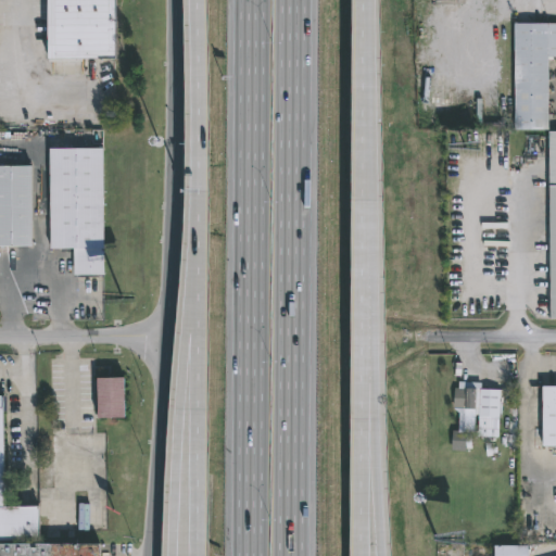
[(123,0),(123,62),(52,61),(52,0),(123,0)]
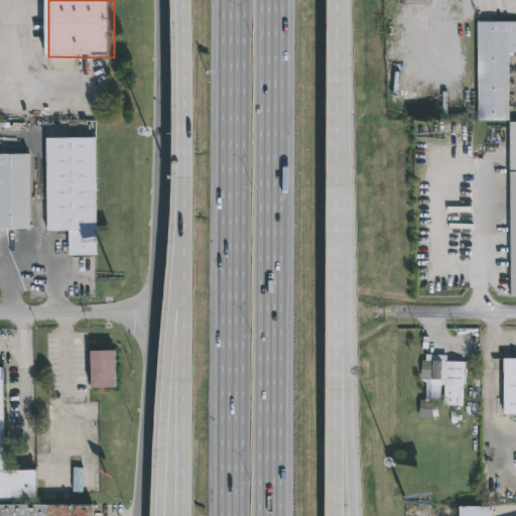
[(508,120),(477,120),(476,21),(515,21),(515,52),(512,52),(512,55),(508,55),(508,120)]
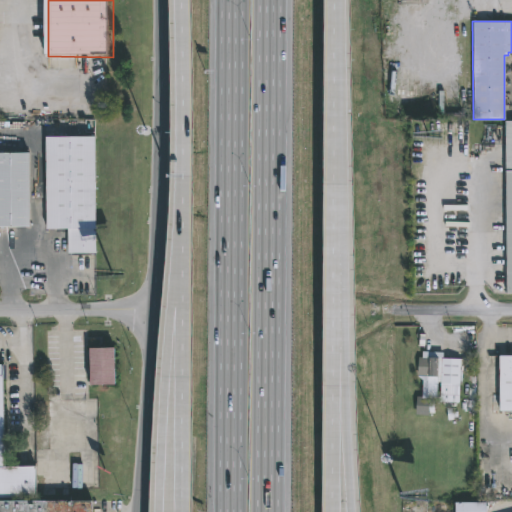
[(95,136),(97,253),(68,254),(68,229),(47,229),(46,137),(95,136)]
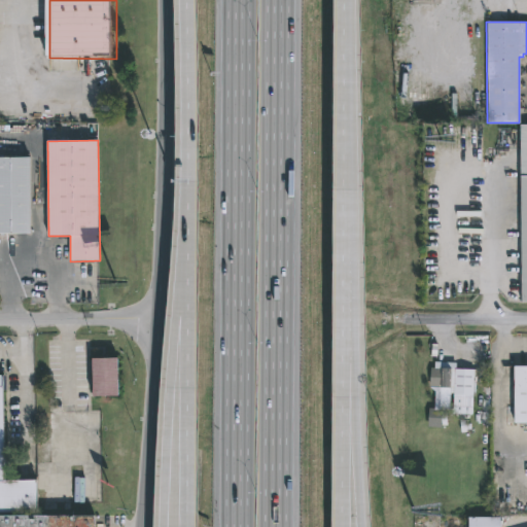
[(31,233),(0,233),(0,156),(31,156),(31,233)]
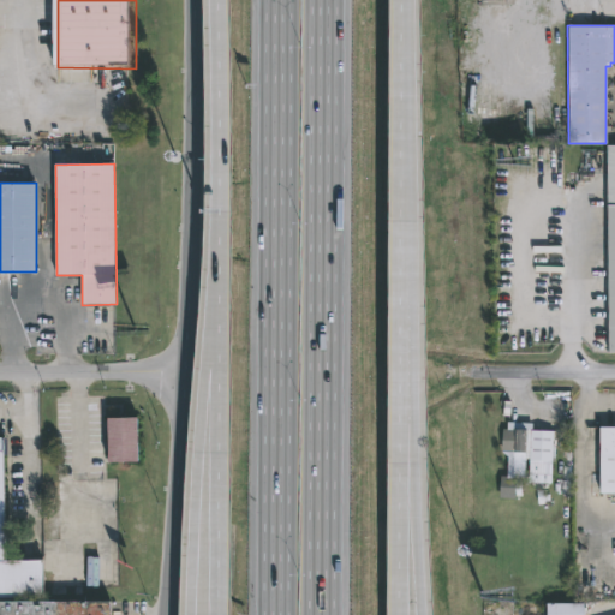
[(139,463),(109,463),(108,418),(138,418),(139,463)]
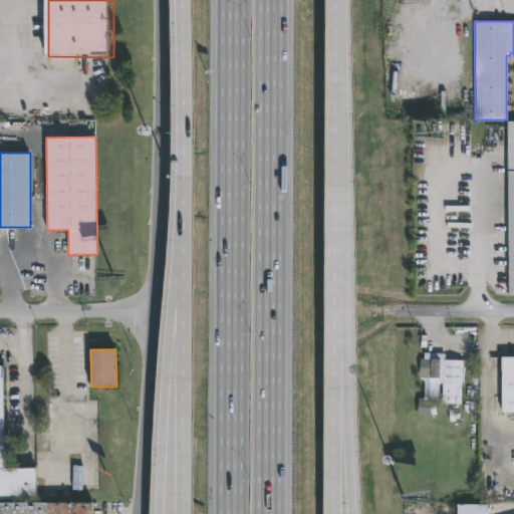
[(446,353),(446,359),(464,361),(461,405),(442,404),(444,383),(441,383),(440,401),(433,400),(433,404),(438,404),(437,416),(431,415),(431,417),(419,417),(420,399),(425,399),(426,382),(421,378),(422,358),(425,358),(425,352),(446,353)]
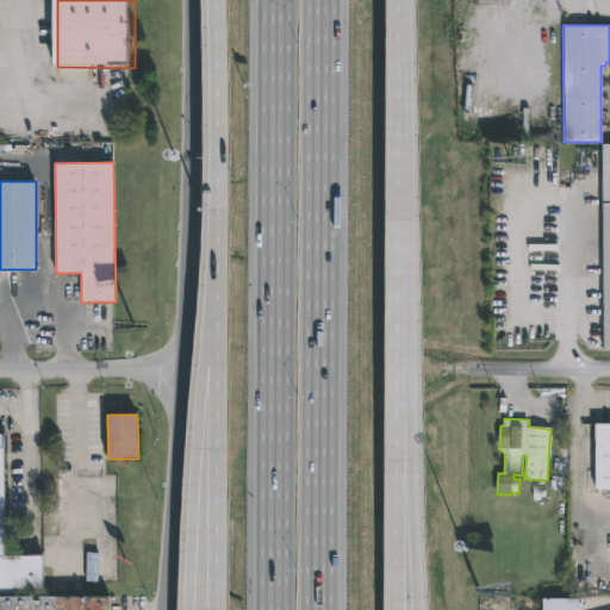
[(609,490),(598,490),(597,424),(609,424),(609,490)]
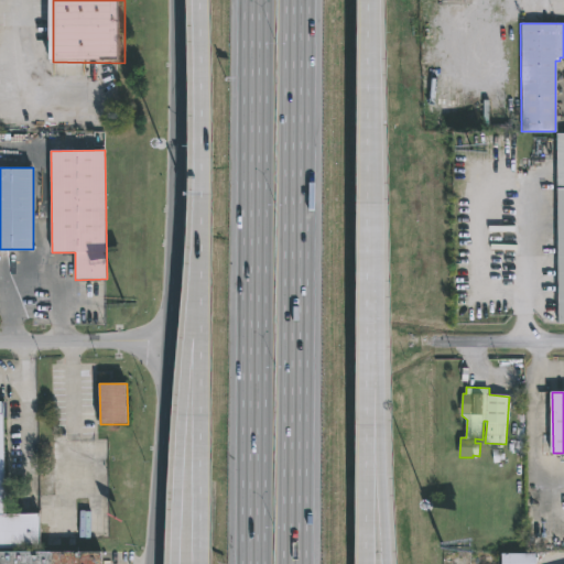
[(4,476),(6,516),(40,514),(41,549),(0,549),(0,402),(3,402),(4,476)]
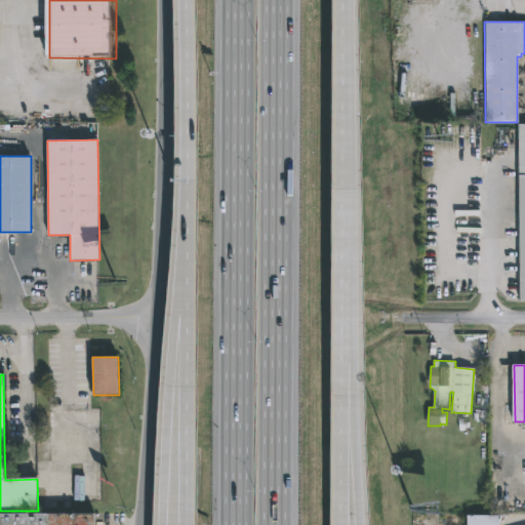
[(95,524),(0,524),(1,513),(95,515),(95,524)]
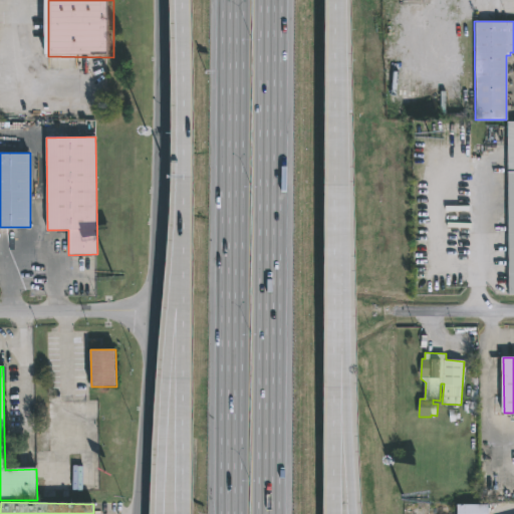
[(482,513),(454,513),(454,504),(482,504),(482,513)]
